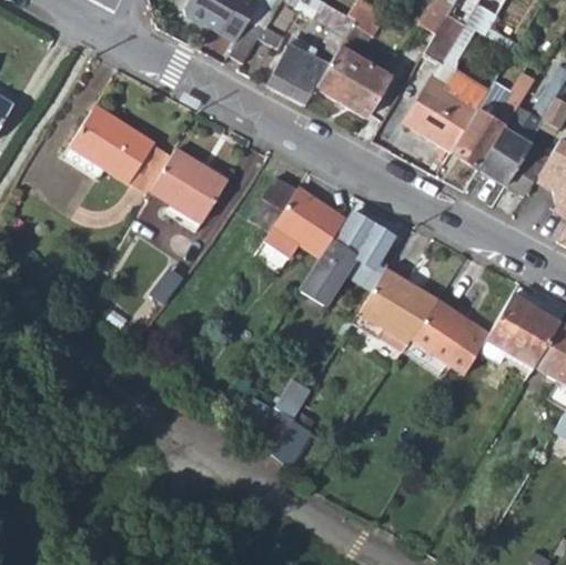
[(189,0),(185,8),(188,16),(203,24),(209,23),(221,30),(219,32),(236,42),(242,31),(261,0),(189,0)]
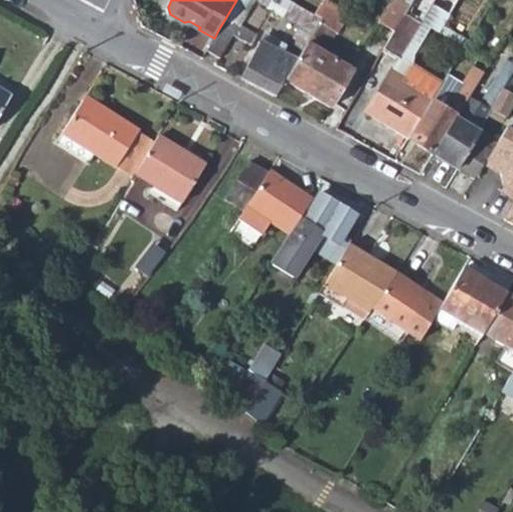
[(262,38),(241,77),(275,95),(286,77),(322,16),(316,13),(292,0),(260,0),(286,14),(288,12),(306,22),(288,51),(262,38)]
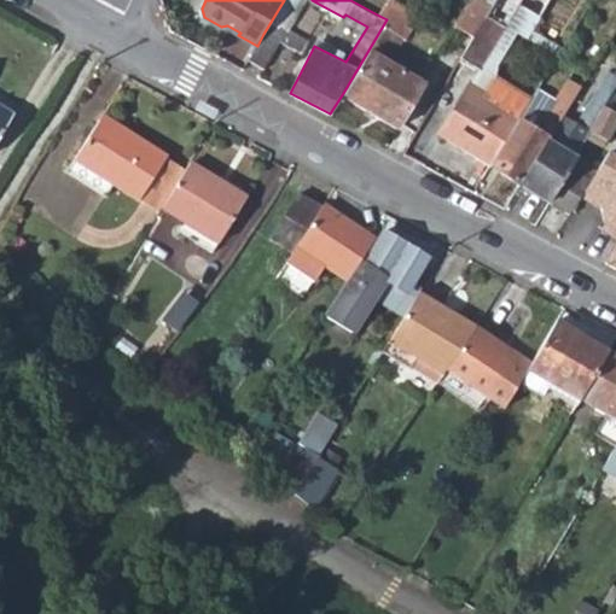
[(413,9),(399,0),(388,0),(379,16),(387,19),(343,93),(399,126),(425,81),(390,60),(379,53),(390,30),(404,37),(405,39),(411,28),(405,24),(413,9)]
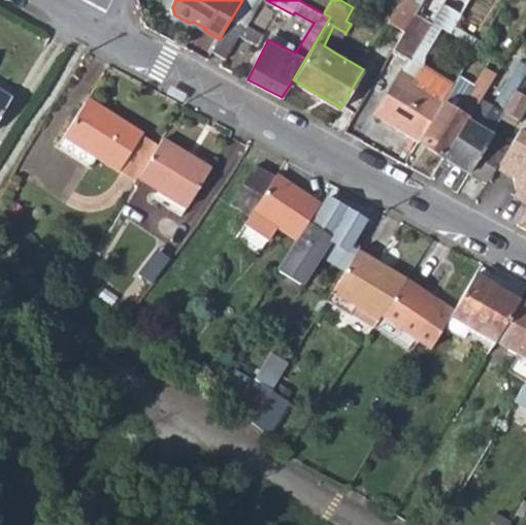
[(403,32),(419,6),(408,0),(401,0),(388,23),(403,32)]
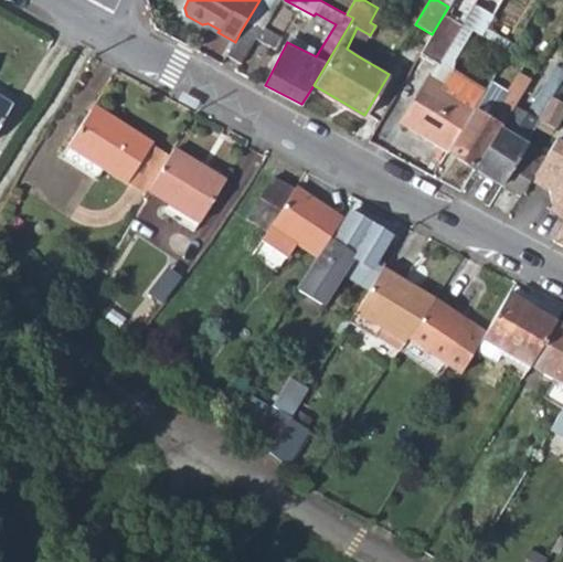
[(452,0),(448,7),(432,34),(421,52),(441,63),(476,0),(452,0)]
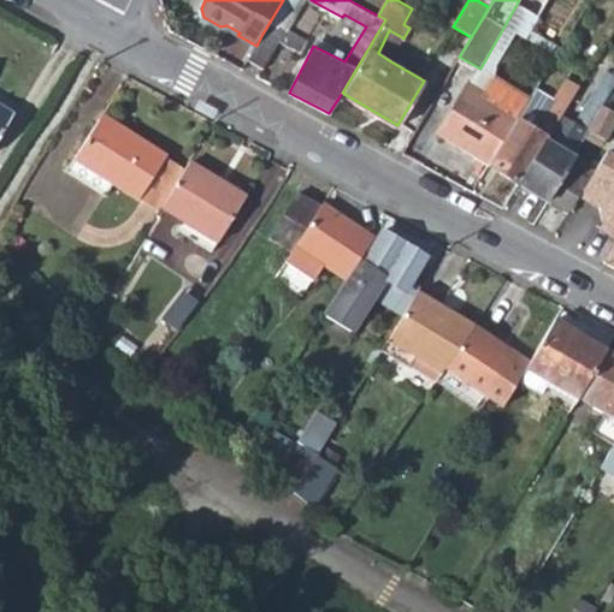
[(378,53),(389,60),(402,37),(389,30),(378,53)]
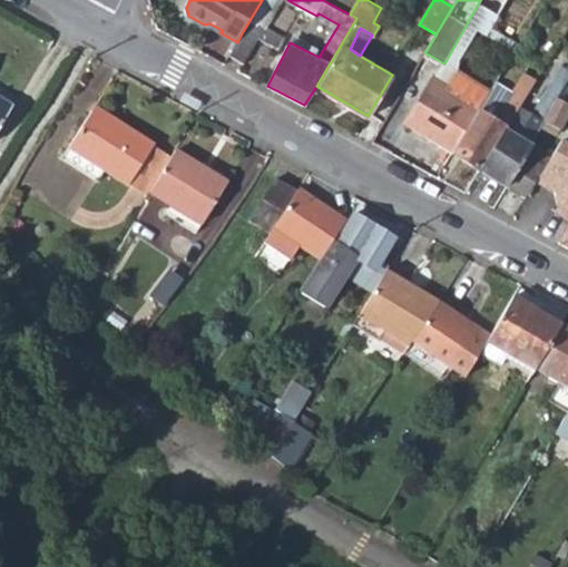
[(229,55),(242,62),(255,39),(243,31),(237,42),(229,55)]
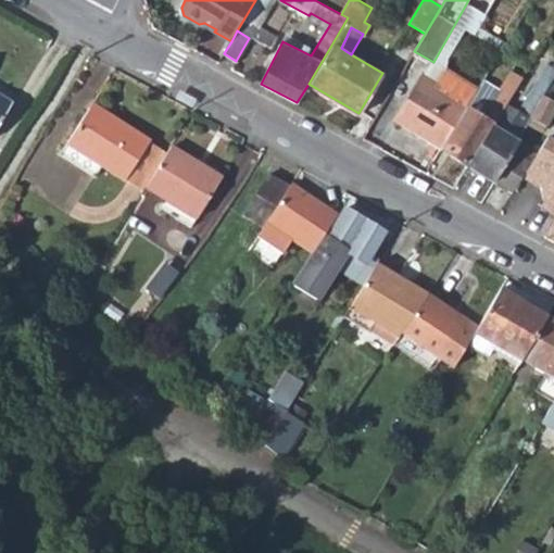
[(507,102),(469,164),(494,180),(518,140),(531,118),(553,79),(553,63),(550,61),(521,111),(507,102)]
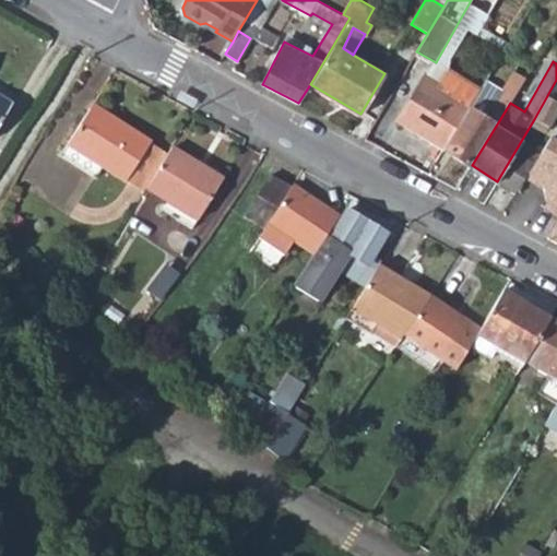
[(398,119),(445,149),(469,108),(480,92),(447,71),(440,81),(427,72),(398,119)]
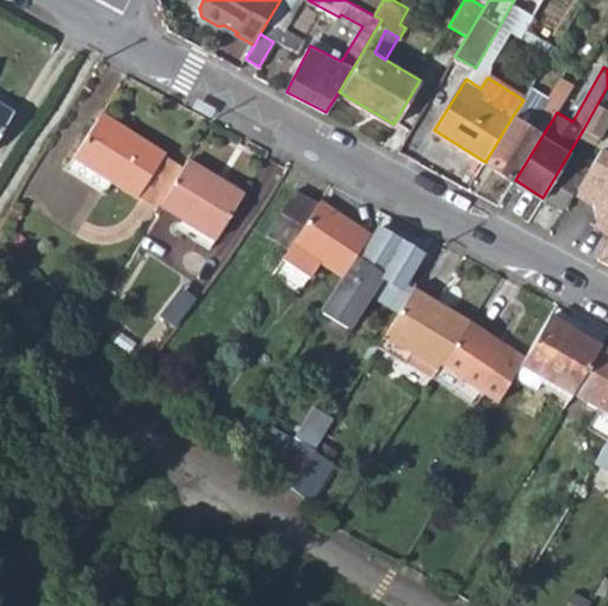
[(0,133),(10,118),(12,111),(0,104),(0,133)]
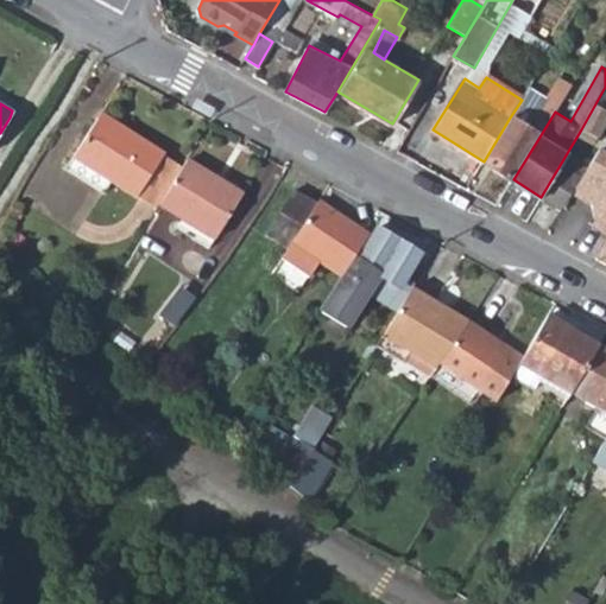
[(528,127),(510,118),(484,161),(513,179),(555,112),(557,107),(550,103),(548,109),(541,106),(528,127)]
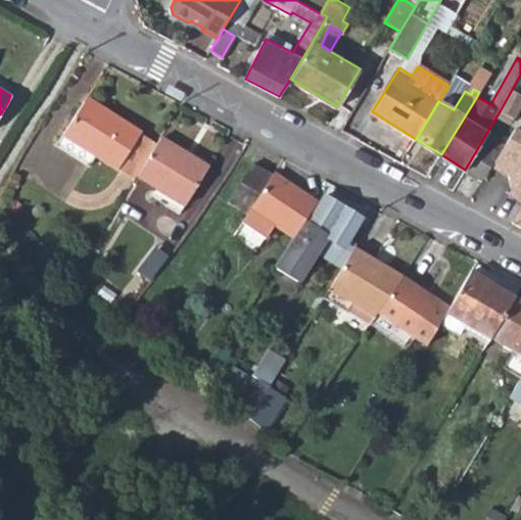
[(54,150),(55,151),(82,106),(80,104),(54,150)]
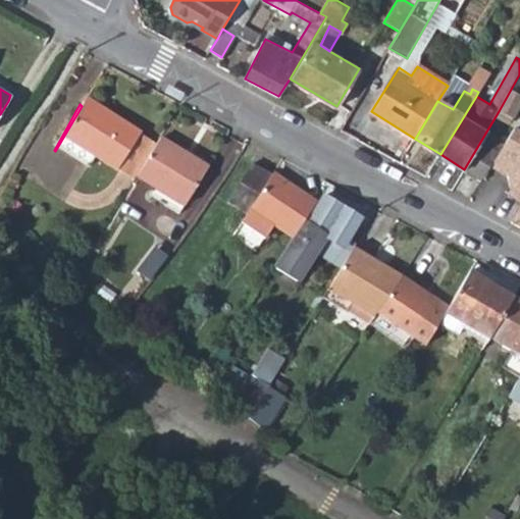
[(101,116),(82,106),(55,151),(60,154),(66,157),(72,160),(80,148),(118,169),(139,131),(103,111),(101,116)]
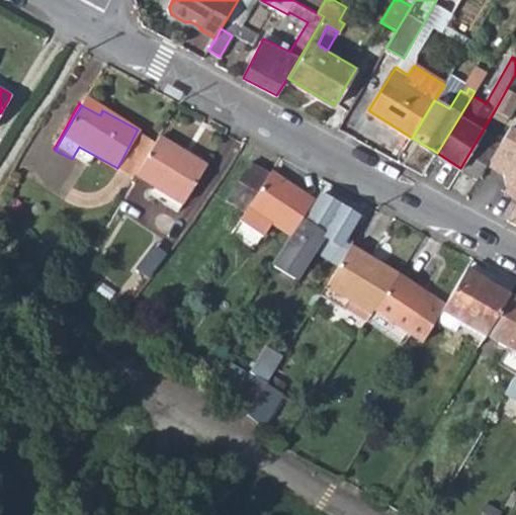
[(515,127),(510,124),(500,142),(489,162),(503,170),(508,183),(515,187),(515,208),(510,220),(515,222),(515,127)]
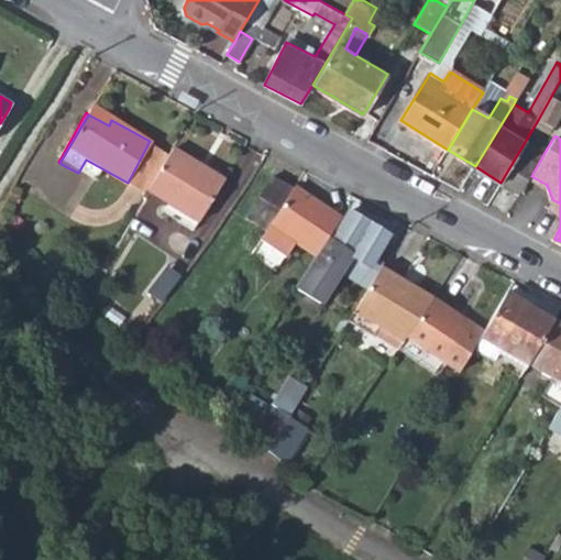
[(501,183),(520,195),(531,176),(543,154),(525,142),(501,183)]
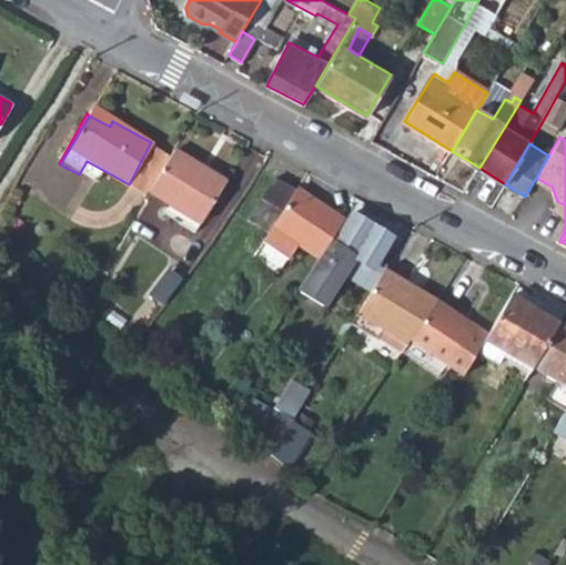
[(199,231),(226,179),(173,151),(151,193),(170,202),(187,211),(181,222),(199,231)]
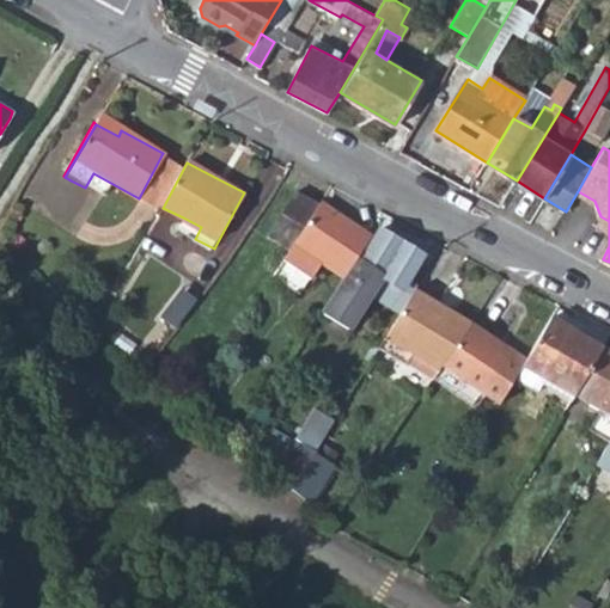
[(267,234),(288,247),(294,240),(319,203),(298,188),(267,234)]
